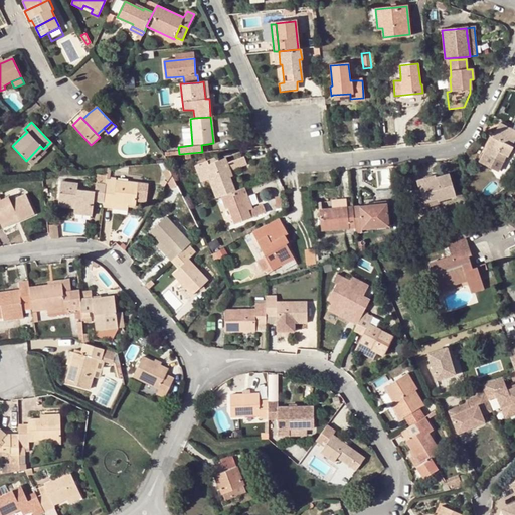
[(514,138),(514,130),(499,123),(482,158),(500,167),(506,155),(508,156),(513,147),(511,146),(514,138)]
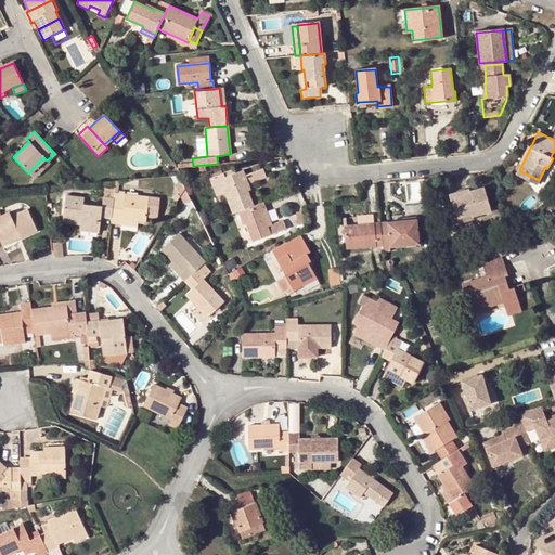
[(29,142),(26,139),(18,146),(22,149),(29,142)]
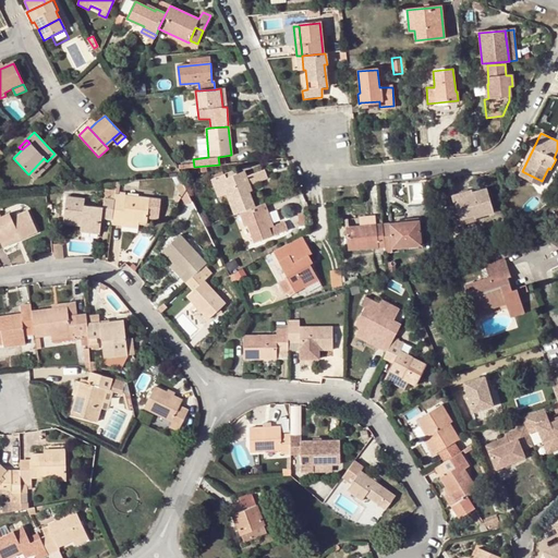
[(227,178),(225,173),(213,179),(218,196),(226,194),(234,215),(239,213),(244,226),(246,225),(254,242),(270,235),(274,244),(289,239),(286,230),(283,222),(274,226),(269,227),(261,205),(255,207),(249,192),(252,191),(250,184),(266,178),(264,170),(246,178),(244,171),(235,174),(227,178)]
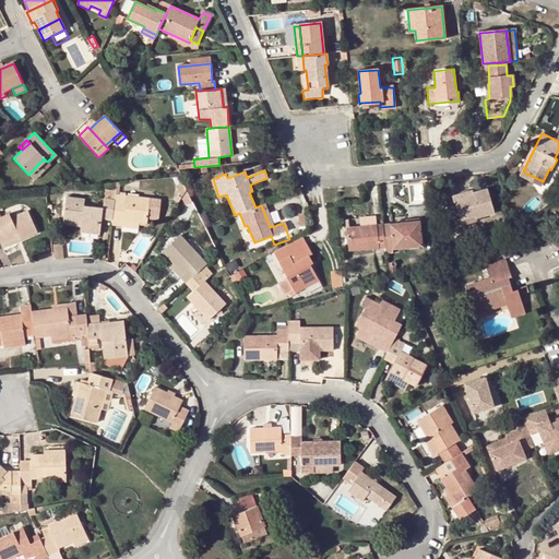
[(470,193),(468,190),(452,194),(455,207),(458,207),(461,219),(475,216),(475,218),(494,213),(487,189),(473,192),(470,193)]
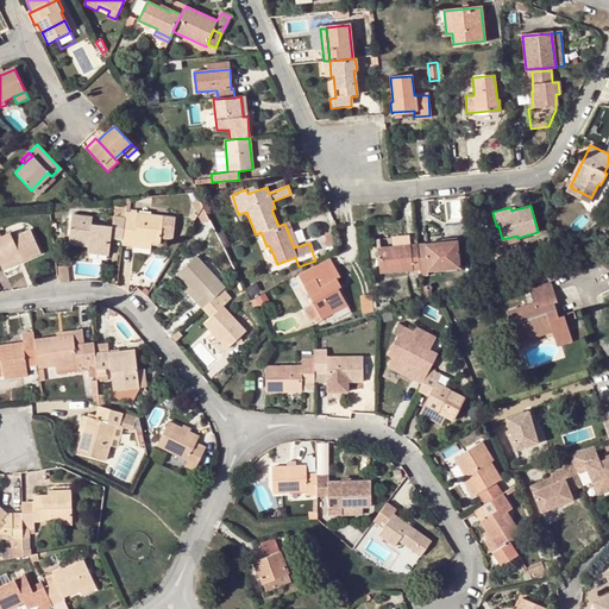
[(138,211),(126,209),(125,219),(123,239),(121,245),(133,246),(135,240),(151,243),(161,244),(161,238),(173,239),(176,219),(163,217),(137,214),(138,211)]
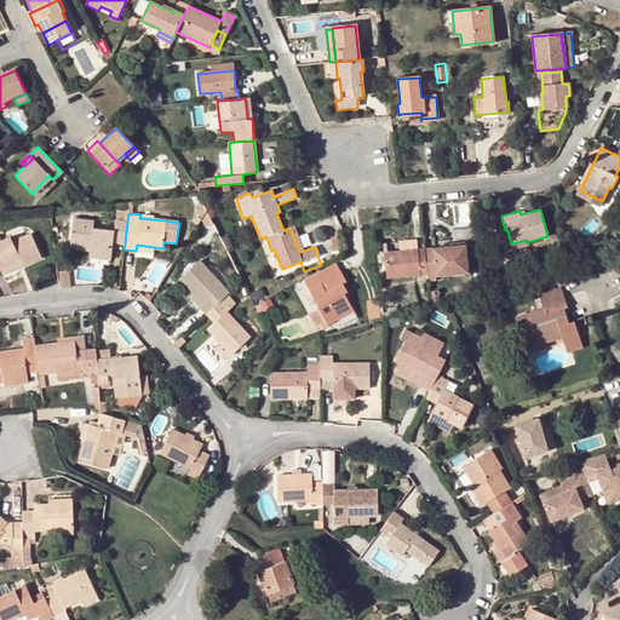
[(125,244),(127,223),(115,220),(114,231),(92,229),(93,222),(74,219),(70,247),(90,251),(90,257),(110,260),(113,242),(125,244)]
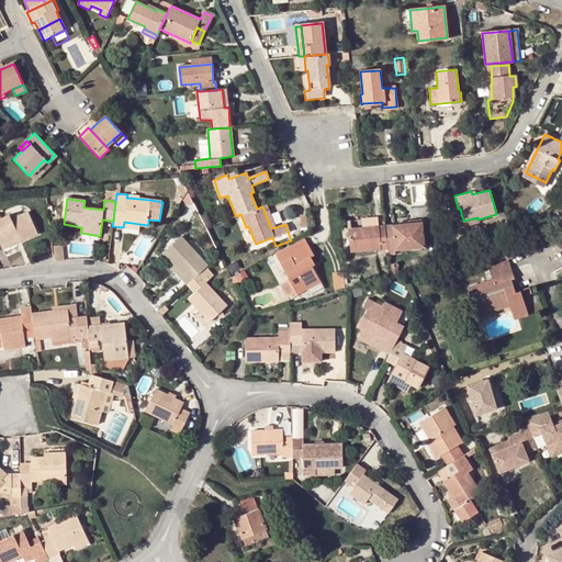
[(271,228),(276,227),(267,204),(262,206),(271,228)]
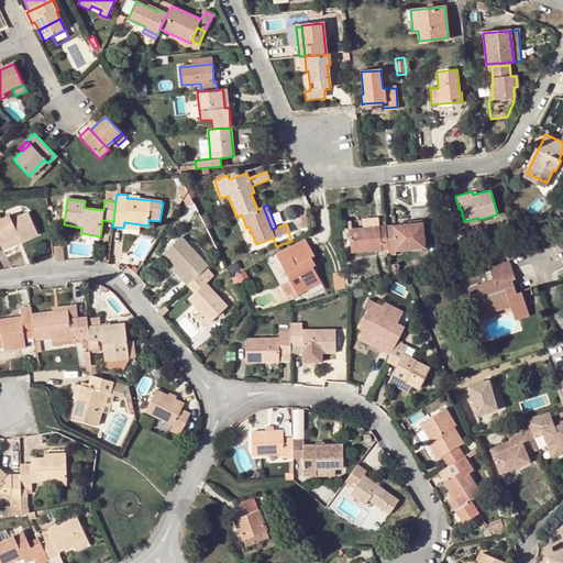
[(0,243),(1,245),(15,239),(14,235),(18,234),(21,241),(37,234),(28,213),(11,220),(9,214),(0,219),(0,218),(0,243)]
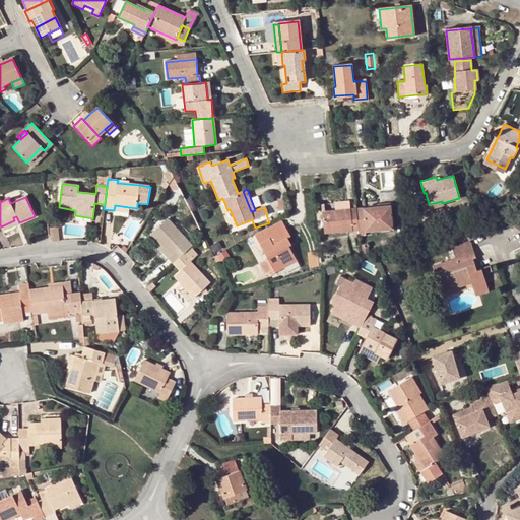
[(336,210),(349,209),(348,202),(336,203),(336,210)]
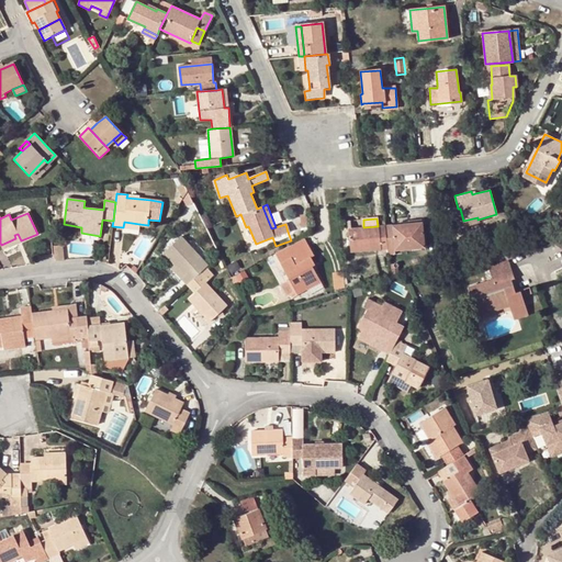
[(384,225),(386,247),(388,256),(394,255),(394,250),(424,247),(422,221),(384,225)]
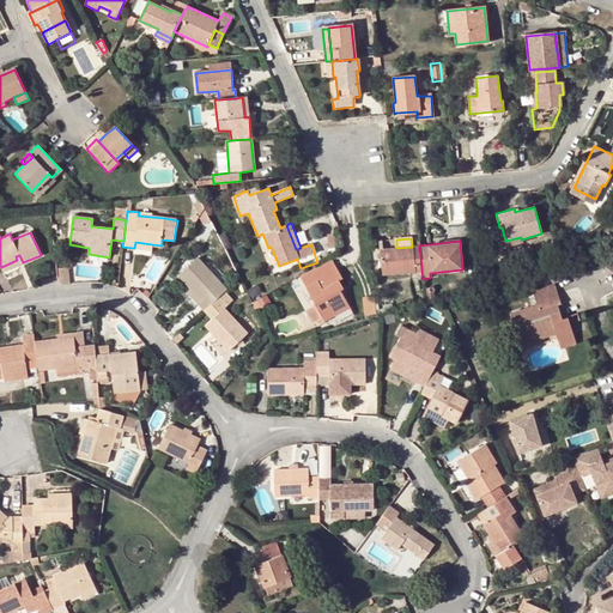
[(382,273),(422,269),(419,246),(412,247),(396,248),(383,249),(383,244),(380,246),(382,273)]
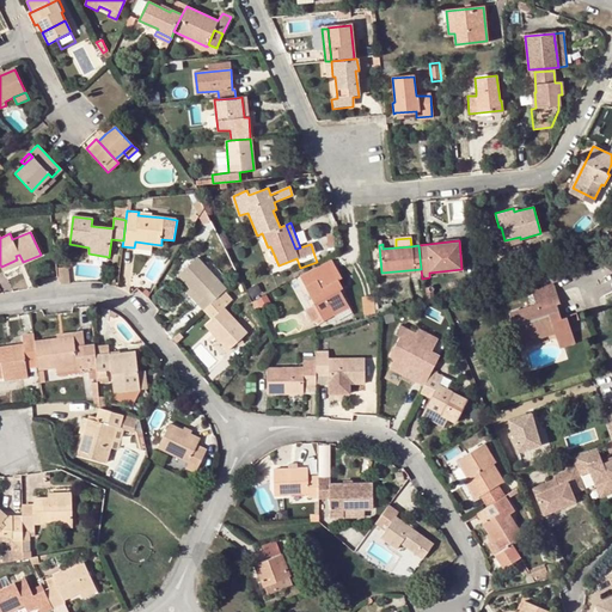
[(17,259),(1,267),(2,271),(23,262),(19,255),(16,256),(17,259)]
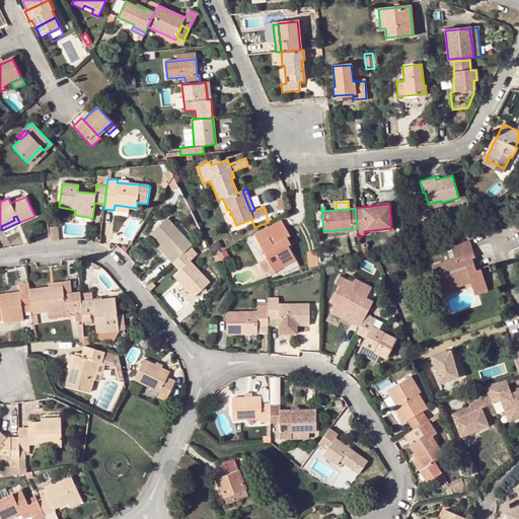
[(186,251),(192,245),(168,219),(151,233),(161,244),(170,254),(167,257),(172,263),(186,251)]
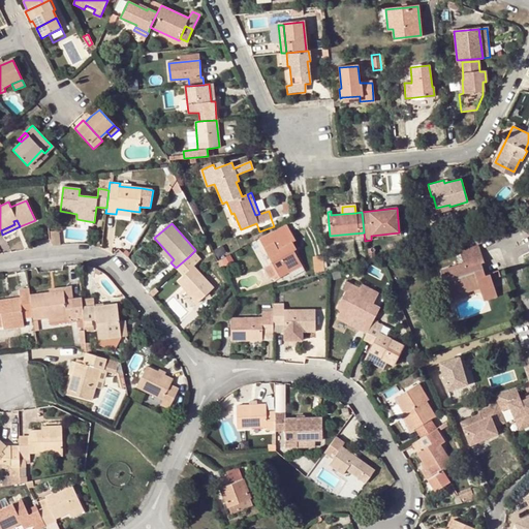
[(285,223),(258,239),(272,263),(263,268),(270,279),(278,275),(280,277),(288,273),(291,277),(304,271),(293,251),(296,249),(292,242),(294,240),(285,223)]
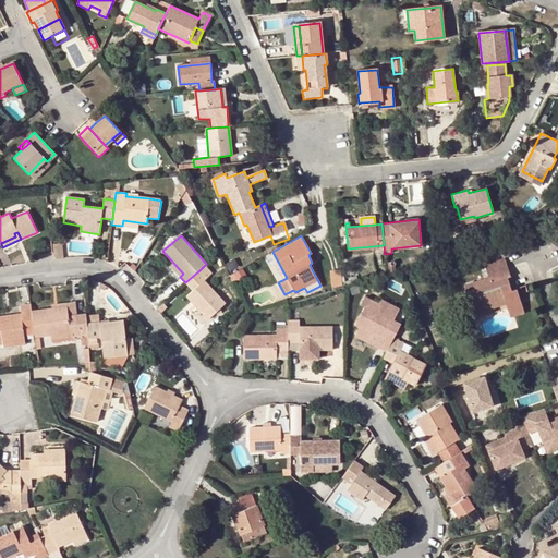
[(61,244),(52,244),(53,252),(57,259),(64,258),(61,244)]
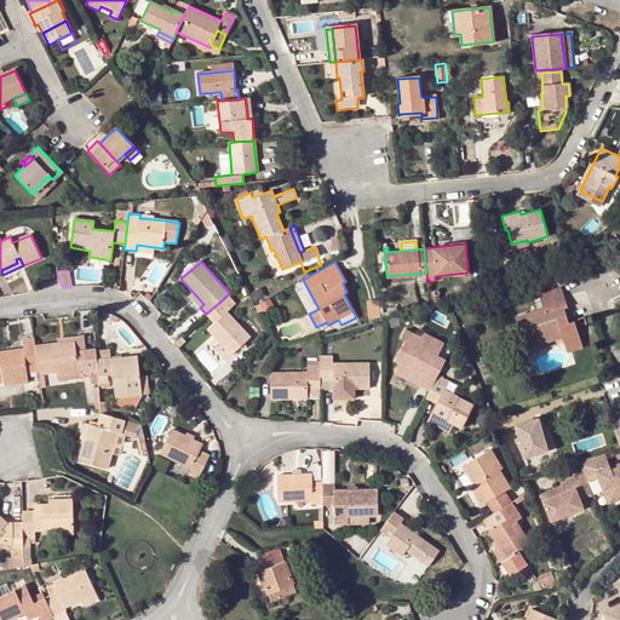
[(558,310),(564,308),(567,308),(561,288),(539,296),(544,308),(516,317),(523,340),(526,345),(561,333),(562,338),(572,334),(569,325),(569,322),(566,314),(561,316),(558,310)]
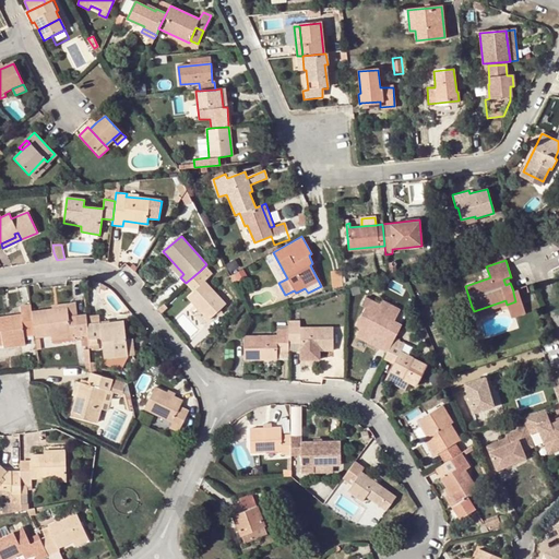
[(183,274),(174,263),(170,266),(180,277),(183,274)]
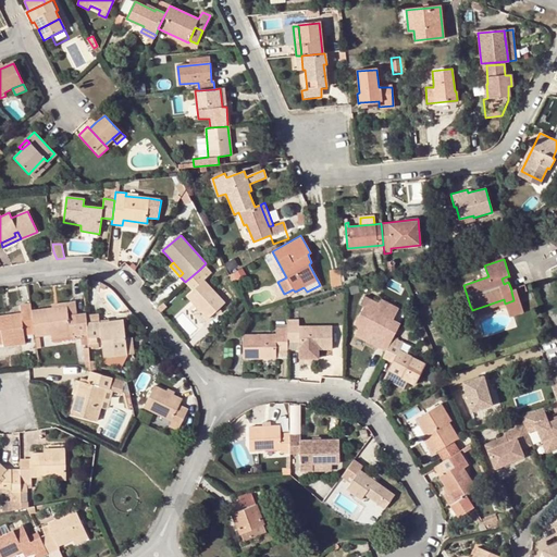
[(199,270),(185,282),(193,291),(188,296),(208,319),(224,304),(203,280),(206,277),(199,270)]
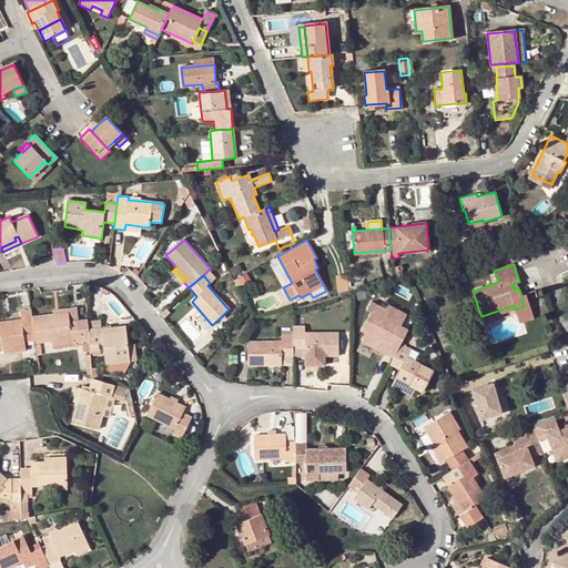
[(347,281),(348,292),(351,292),(366,286),(364,283),(351,286),(351,280),(347,281)]
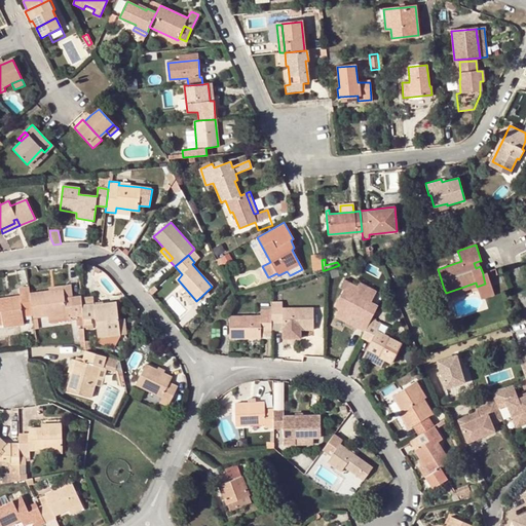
[(477,287),(478,291),(492,287),(487,272),(483,273),(483,275),(485,284),(477,287)]
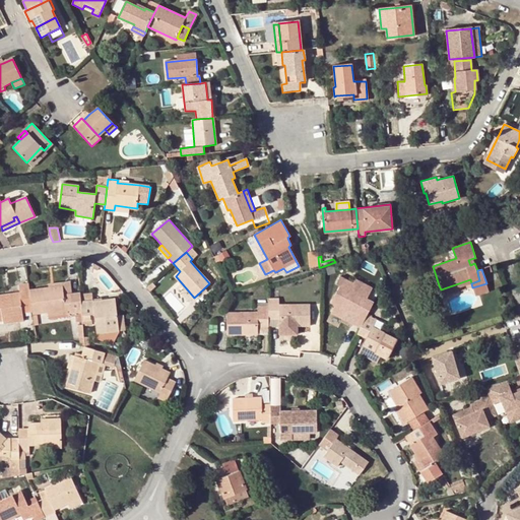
[(366,316),(373,302),(366,298),(372,287),(354,279),(353,282),(340,276),(336,283),(339,284),(330,304),(334,305),(330,313),(343,319),(347,311),(364,320),(366,316)]
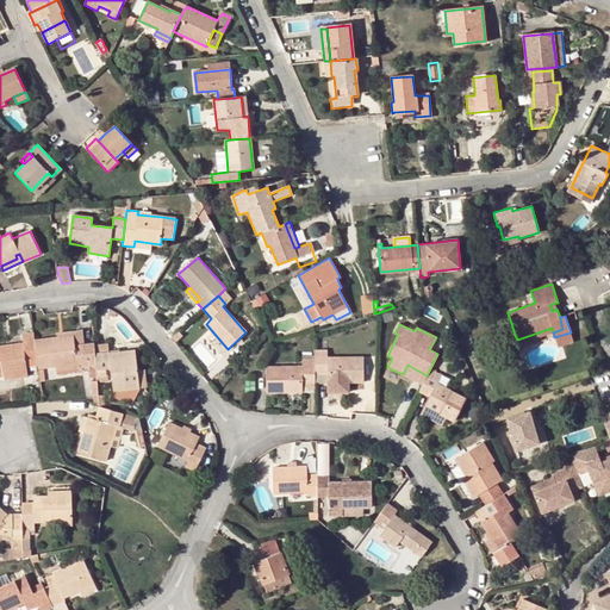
[(552,328),(517,340),(518,344),(553,332),(552,328)]
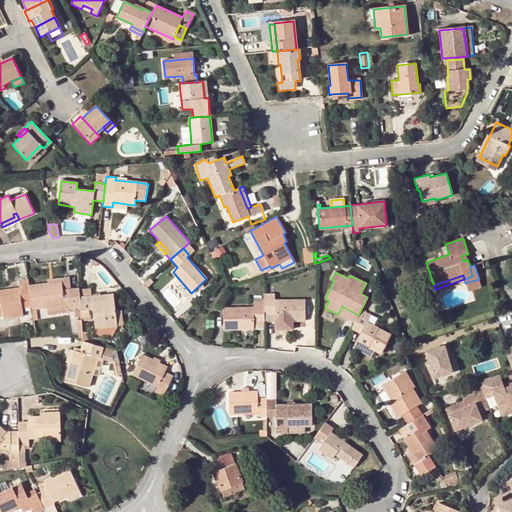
[(48,280),(48,283),(61,282),(62,290),(70,289),(69,278),(48,280)]
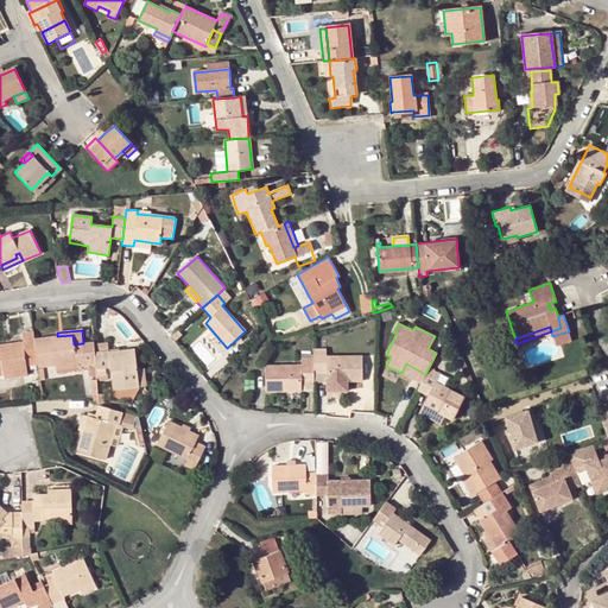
[(35,339),(33,331),(21,334),(23,344),(8,347),(7,343),(0,344),(0,374),(5,374),(4,372),(27,368),(26,366),(38,365),(35,339)]
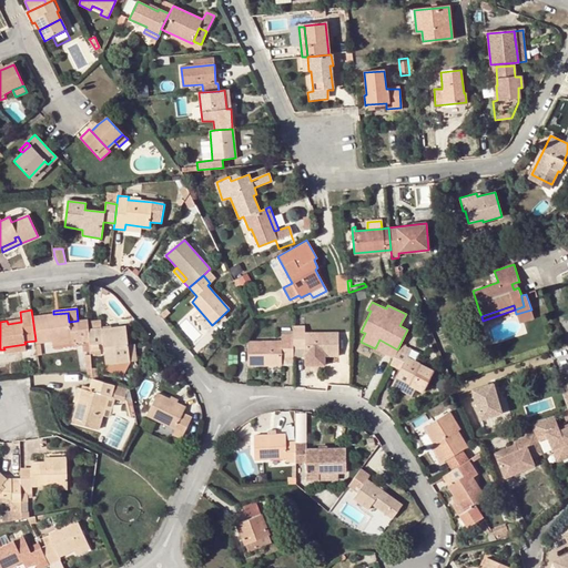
[(88,321),(88,320),(78,321),(69,322),(68,313),(53,314),(32,316),(36,341),(36,343),(52,341),(74,338),(75,343),(90,342),(88,328),(88,321)]
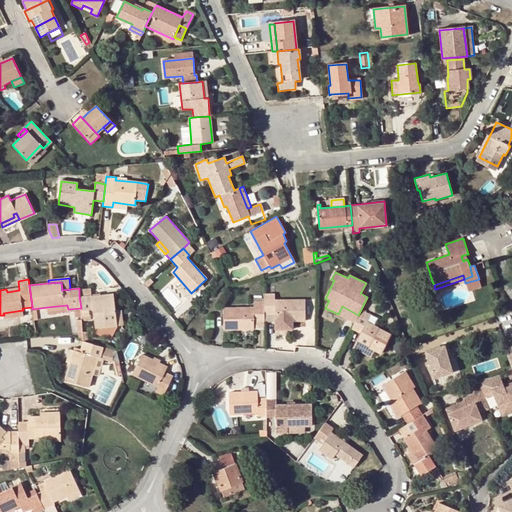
[(274,294),(264,294),(264,302),(264,315),(271,315),(271,310),(275,311),(274,315),(275,322),(275,329),(293,329),(293,322),(305,322),(305,300),(275,300),(274,294)]
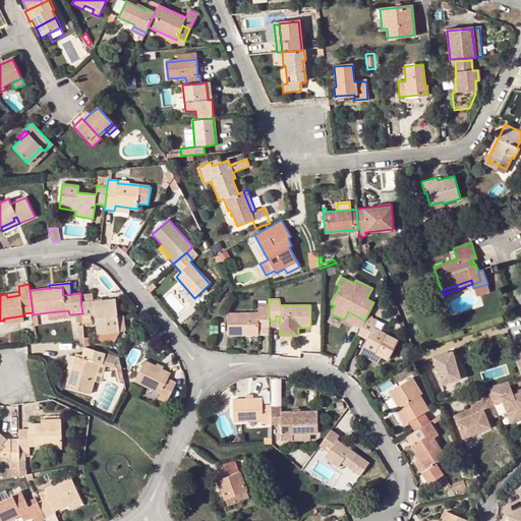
[(82,313),(83,323),(91,323),(90,315),(94,314),(96,331),(106,330),(106,333),(126,331),(124,316),(117,316),(115,303),(104,304),(104,300),(93,301),(93,300),(80,301),(82,313)]
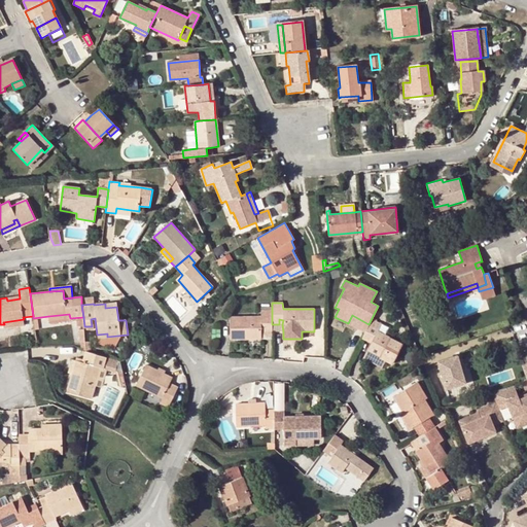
[(272,324),(272,311),(260,311),(260,317),(230,317),(230,340),(261,340),(260,332),(260,326),(265,326),(265,332),(271,331),(272,324)]
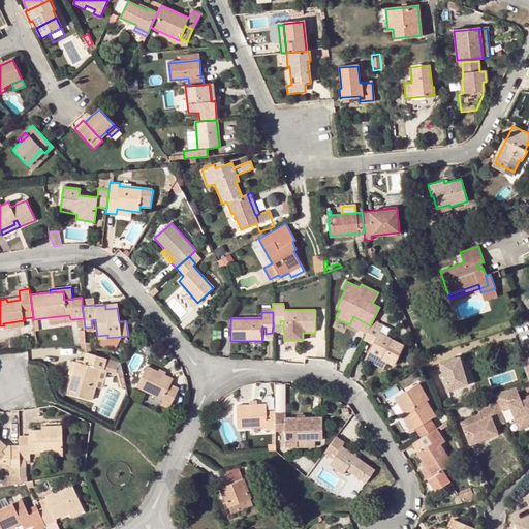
[(353,316),(349,324),(366,333),(370,325),(353,316)]
